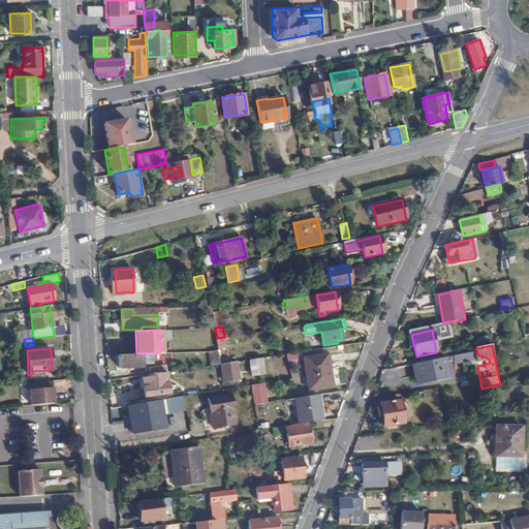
[(211,349),(213,365),(221,364),(218,348),(211,349)]
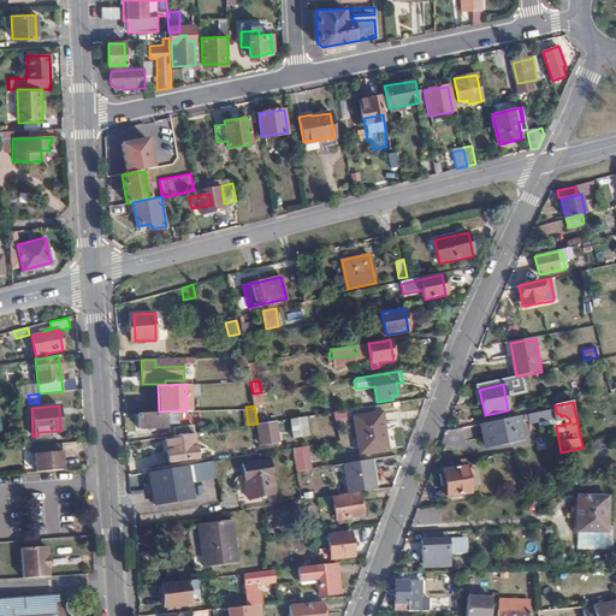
[(159,412),(138,413),(140,428),(154,428),(154,425),(178,424),(178,410),(159,412)]
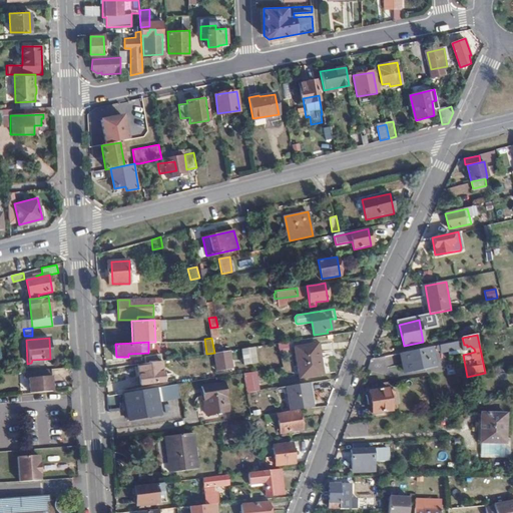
[(458,342),(440,346),(441,350),(448,349),(448,352),(460,350),(458,342)]
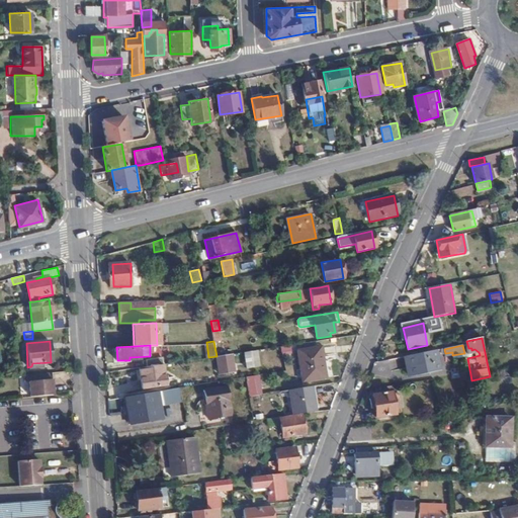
[(321,362),(319,347),(297,351),(303,381),(327,377),(325,361),(321,362)]
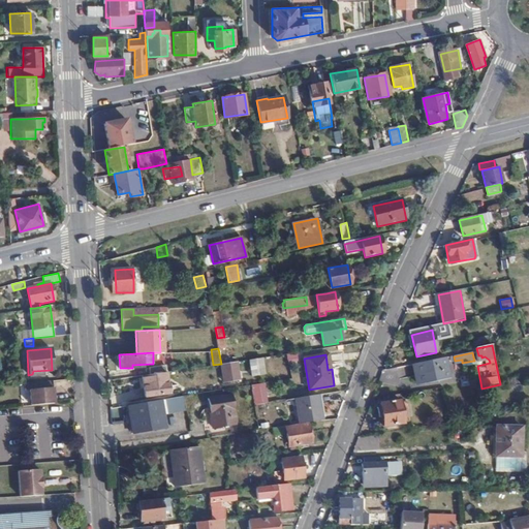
[(265,358),(249,360),(252,376),(267,374),(265,358)]
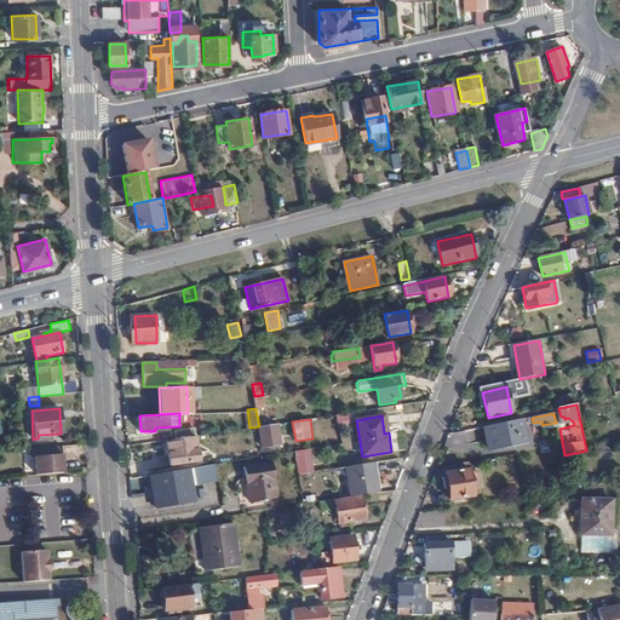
[(524,419),(488,426),(492,451),(528,443),(524,419)]
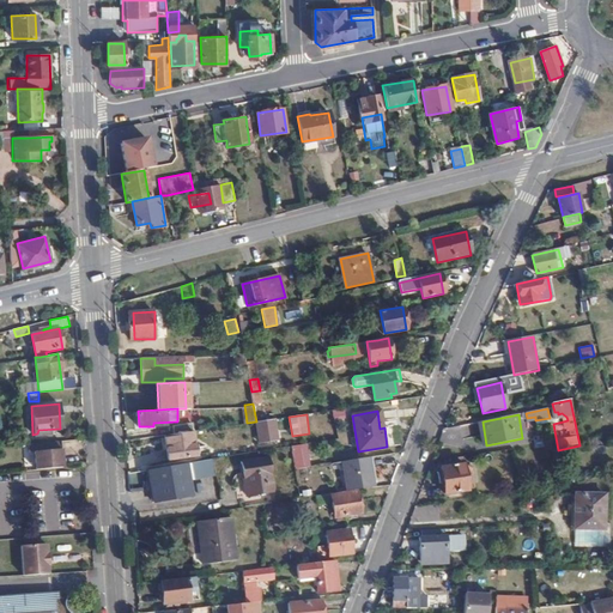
[(277,419),(256,423),(259,442),(279,439),(277,419)]
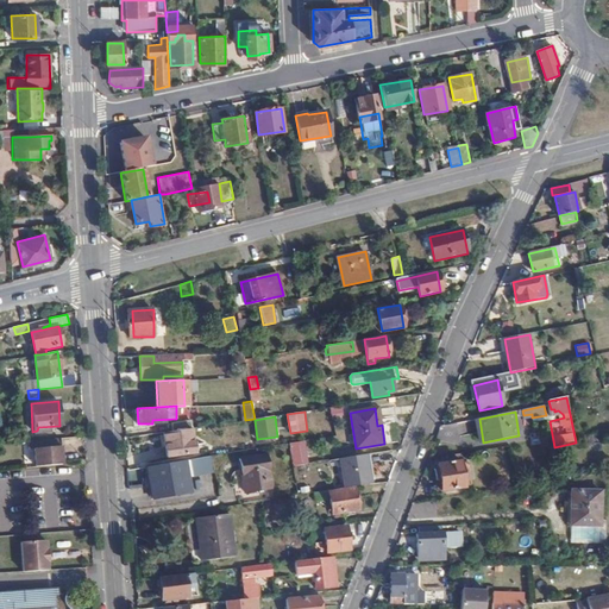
[(170,422),(171,431),(187,428),(187,421),(170,422)]
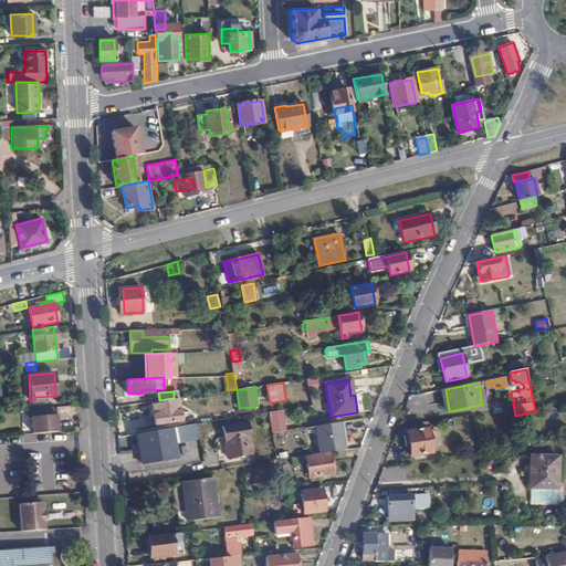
[(159,400),(153,401),(155,425),(181,420),(179,398),(174,398),(159,400)]
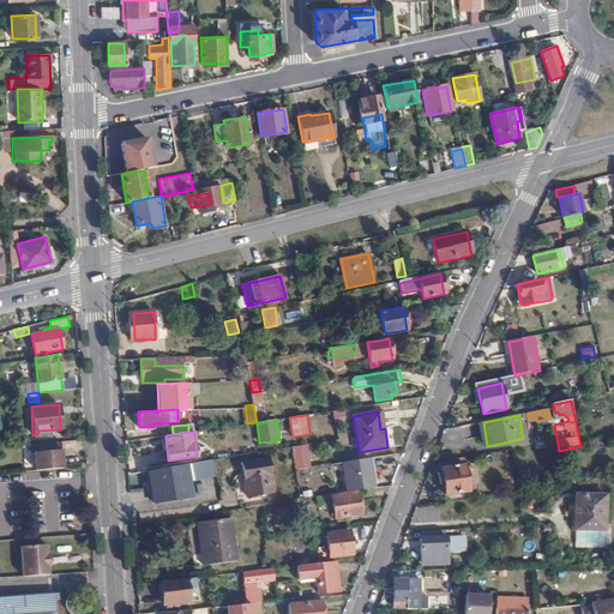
[(36,470),(62,468),(61,441),(30,445),(31,453),(34,452),(36,470)]
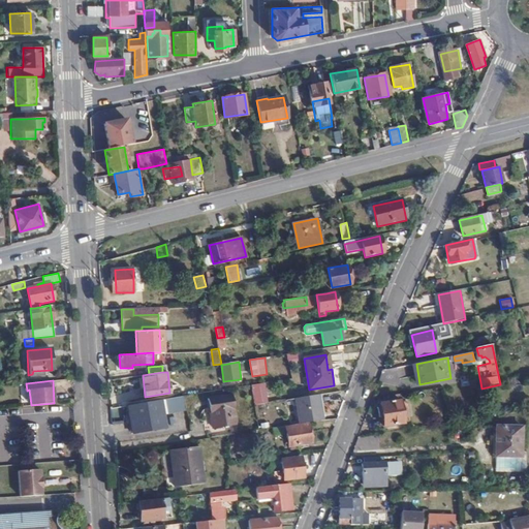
[(266,382),(251,385),(254,405),(269,402),(266,382)]
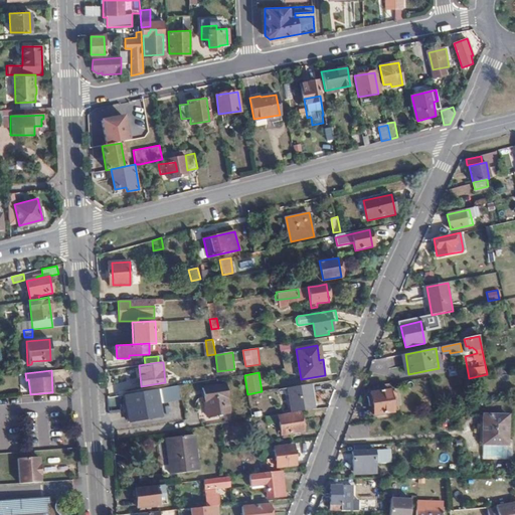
[(230,411),(225,384),(202,388),(206,416),(230,411)]
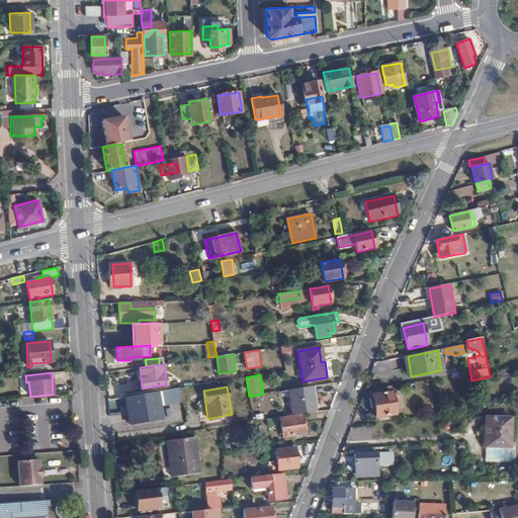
[(294,415),(316,411),(313,386),(290,390),(294,415)]
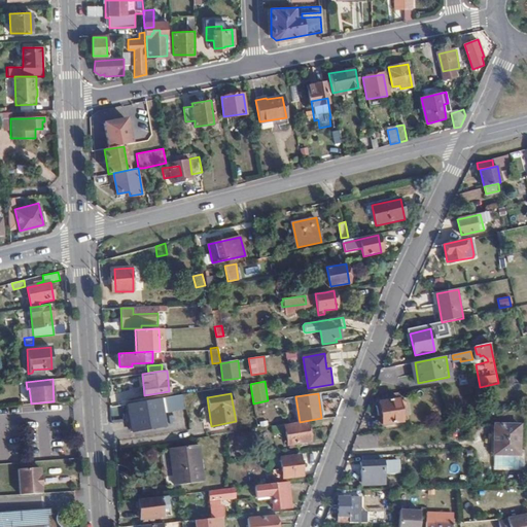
[(169,412),(180,410),(178,395),(167,397),(169,412)]
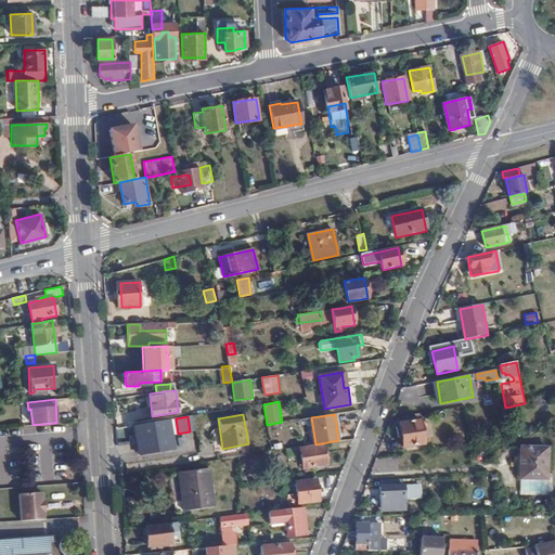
[(169,420),(133,425),(138,454),(173,448),(169,420)]
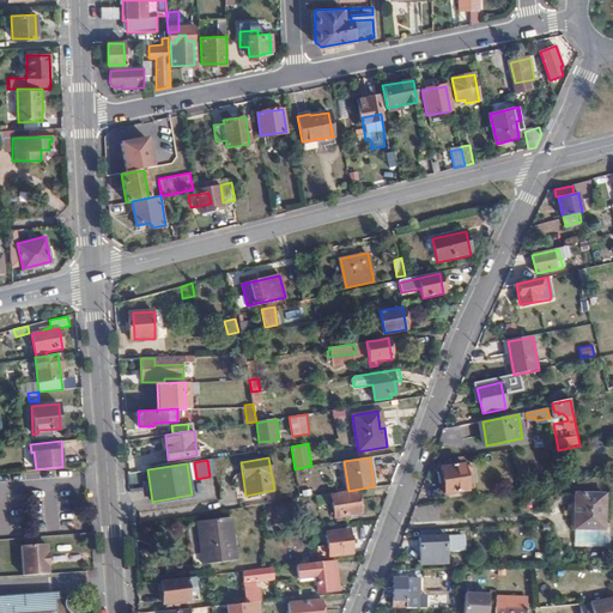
[(468,491),(465,466),(443,469),(447,495),(468,491)]
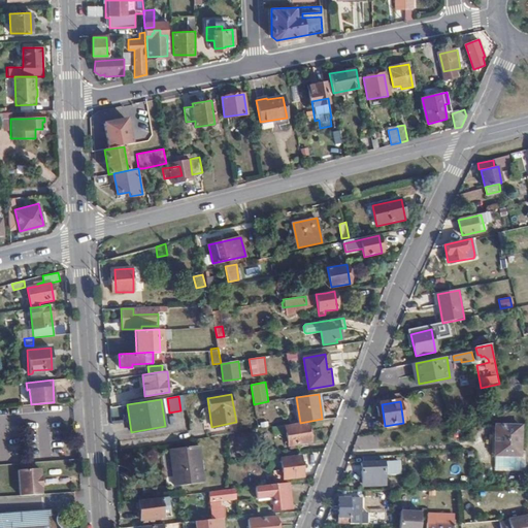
[(288,428),(289,430),(290,446),(312,442),(310,425),(288,428)]
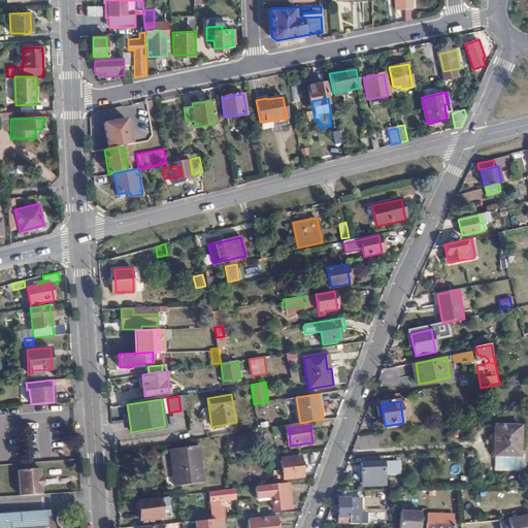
[(521,457),(523,428),(497,426),(495,455),(521,457)]
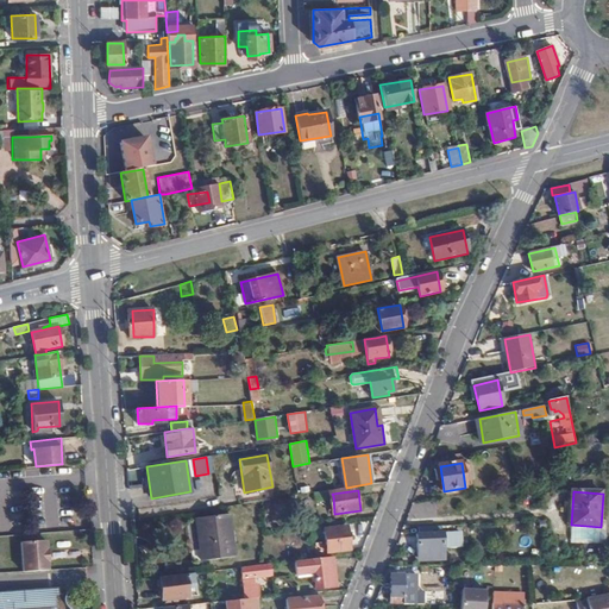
[(196,520),(200,551),(201,560),(234,557),(230,515),(196,520)]
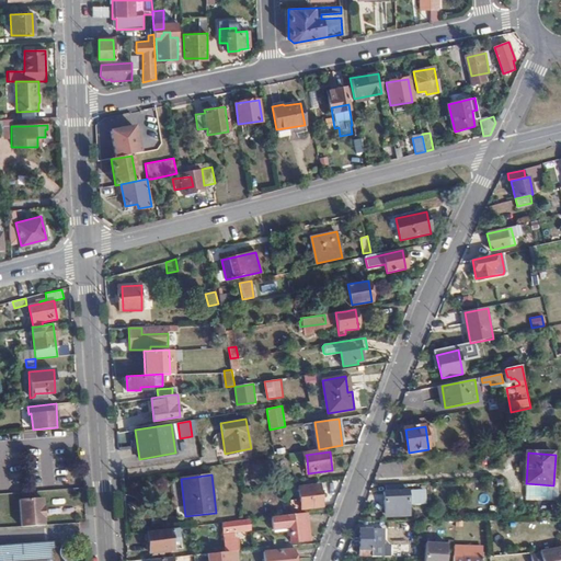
[(323,506),(320,484),(300,488),(302,510),(323,506)]
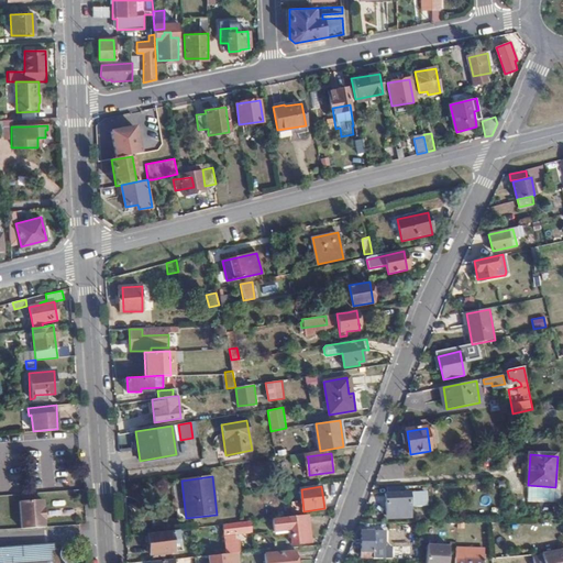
[(401,487),(388,487),(388,493),(387,493),(387,516),(398,516),(398,519),(412,518),(411,508),(423,508),(422,493),(401,493),(401,487)]
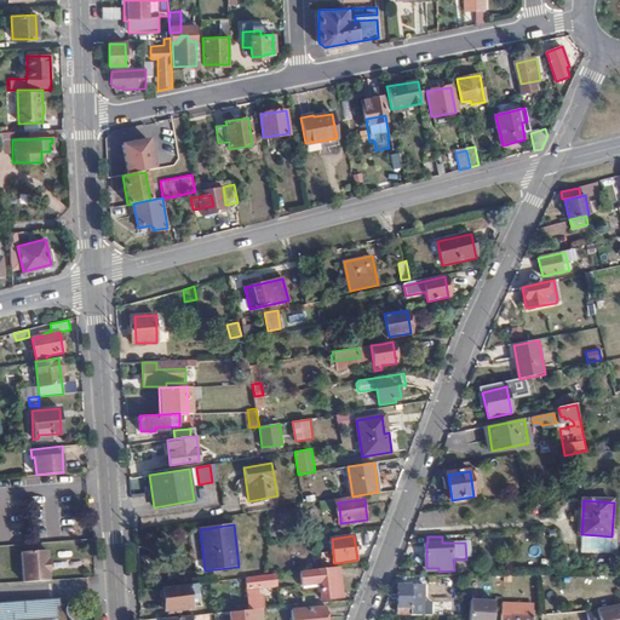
[(22,583),(49,580),(47,572),(49,572),(49,558),(46,558),(46,550),(21,551),(22,583)]
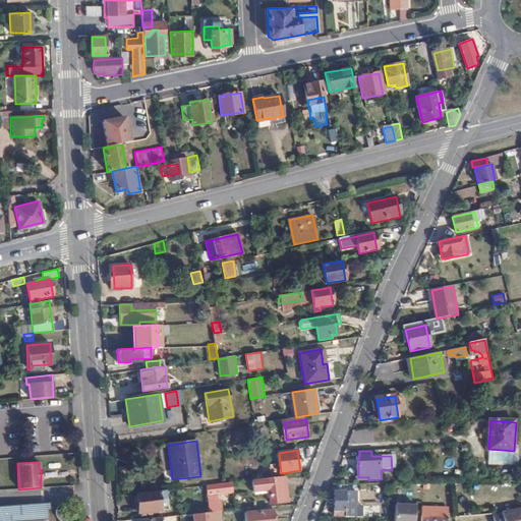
[(287,501),(285,475),(255,478),(256,491),(270,490),(272,502),(287,501)]
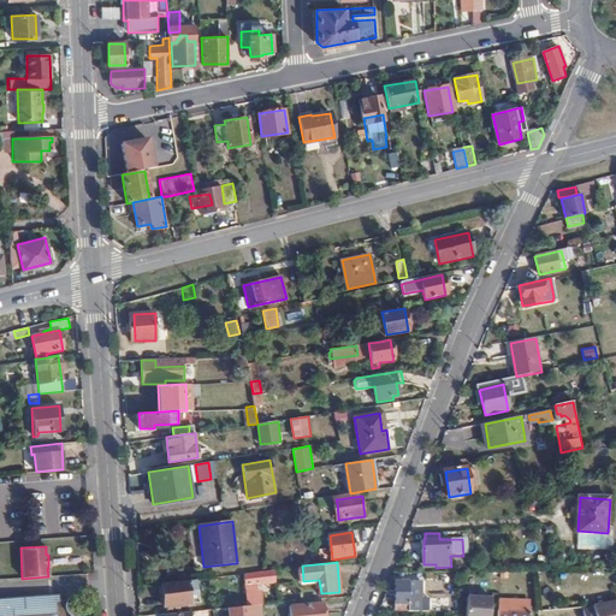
[(272,570),(262,572),(242,574),(243,585),(264,582),(264,575),(272,574),(272,570)]
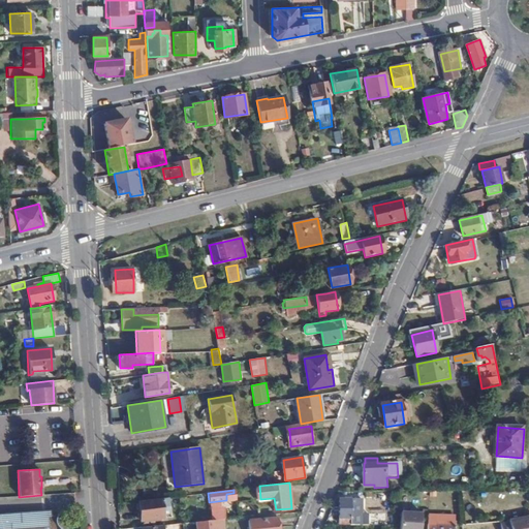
[(169,497),(139,501),(142,520),(162,518),(162,506),(170,505),(169,497)]
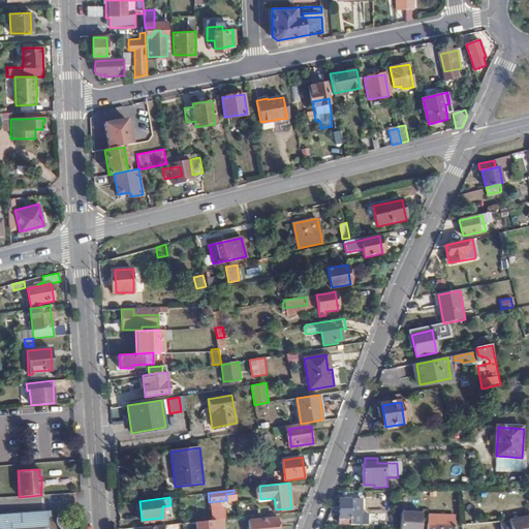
[(350,514),(350,500),(340,500),(340,524),(359,524),(359,514),(350,514)]
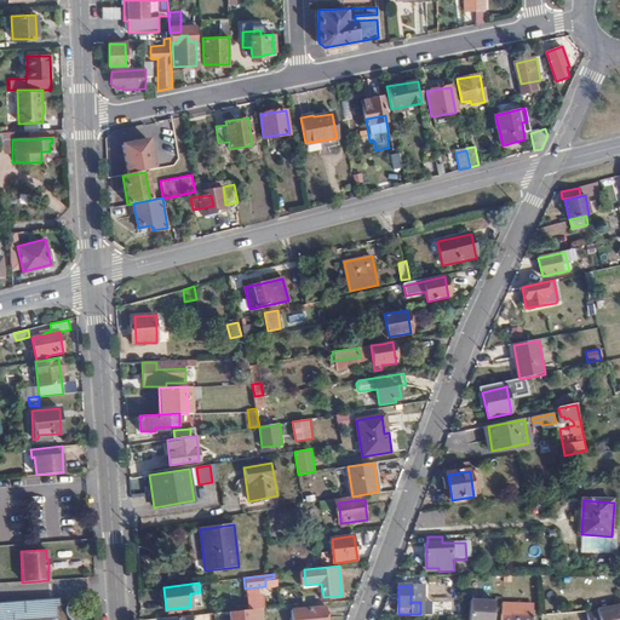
[(67,619),(64,615),(64,612),(65,607),(65,602),(53,603),(53,598),(0,601),(0,619),(67,619)]
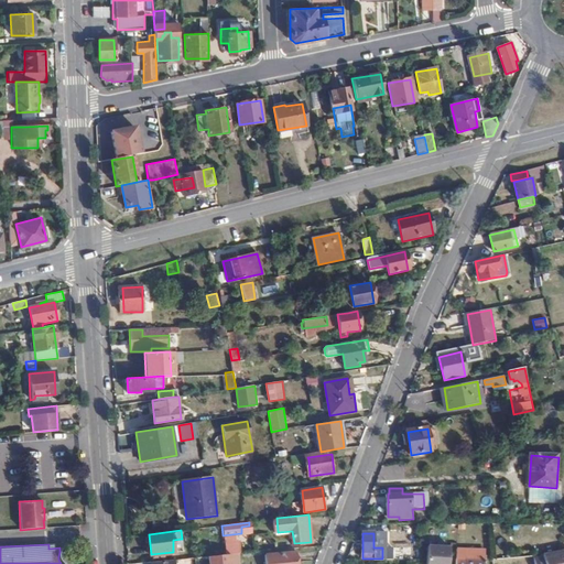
[(451,563),(452,546),(430,545),(429,563),(451,563)]
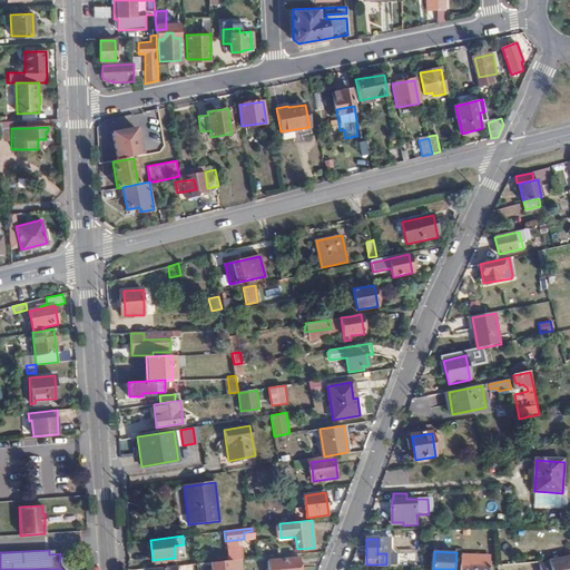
[(488,569),(489,554),(461,554),(460,569),(488,569)]
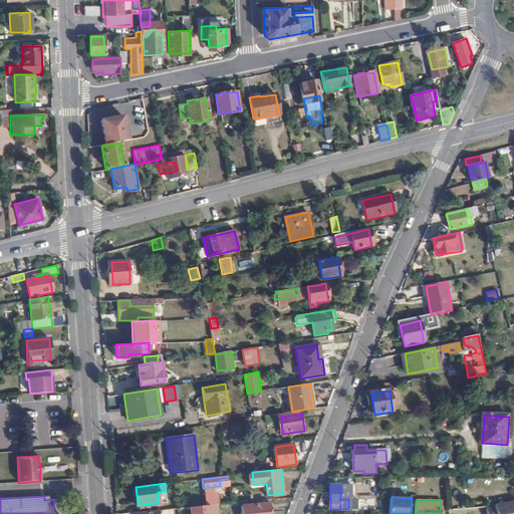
[(486,508),(487,513),(513,513),(513,501),(495,505),(495,506),(486,508)]
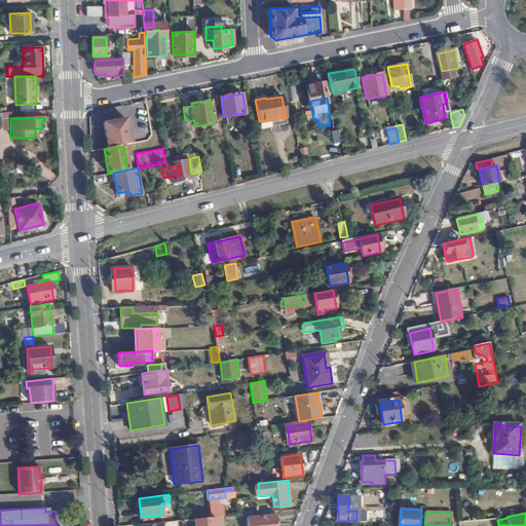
[(275,525),(275,516),(261,517),(262,525),(275,525)]
